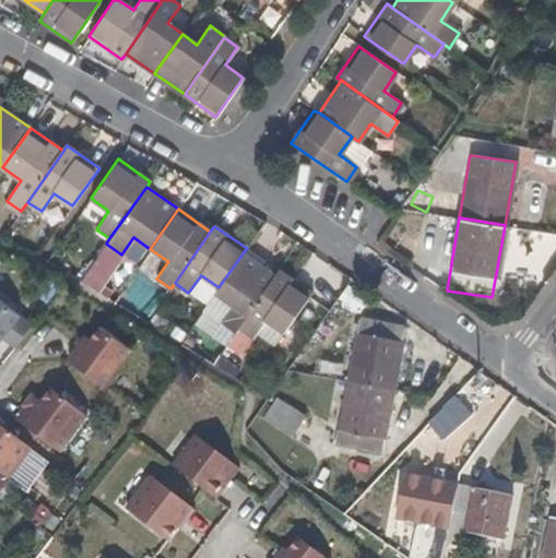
[(243,253),(219,287),(215,292),(233,304),(220,322),(235,333),(239,327),(275,276),(243,253)]
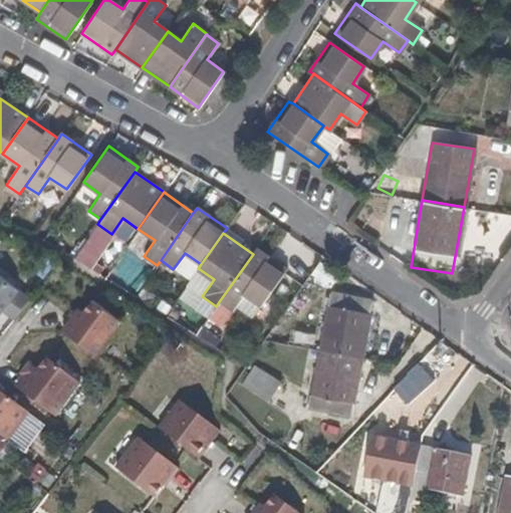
[(256,249),(253,254),(220,300),(233,309),(244,292),(260,304),(284,269),(256,249)]
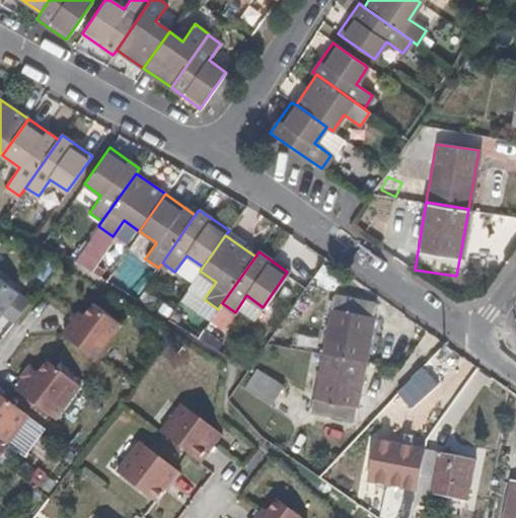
[(28,301),(0,278),(0,313),(12,322),(28,301)]
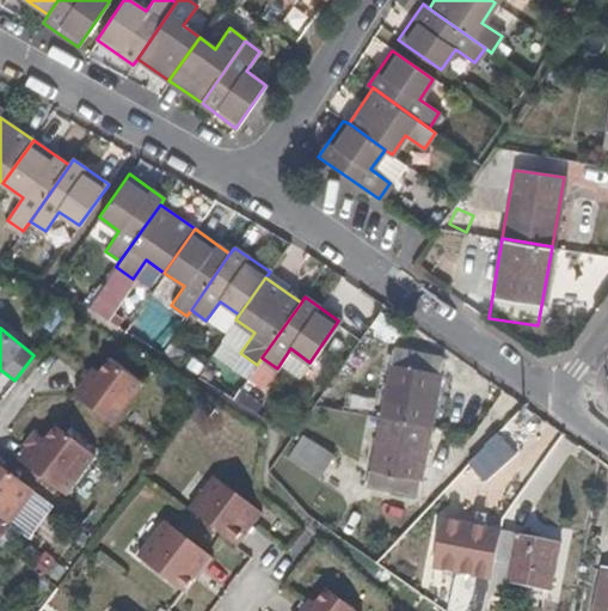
[(108,355),(99,367),(134,392),(142,382),(108,355)]
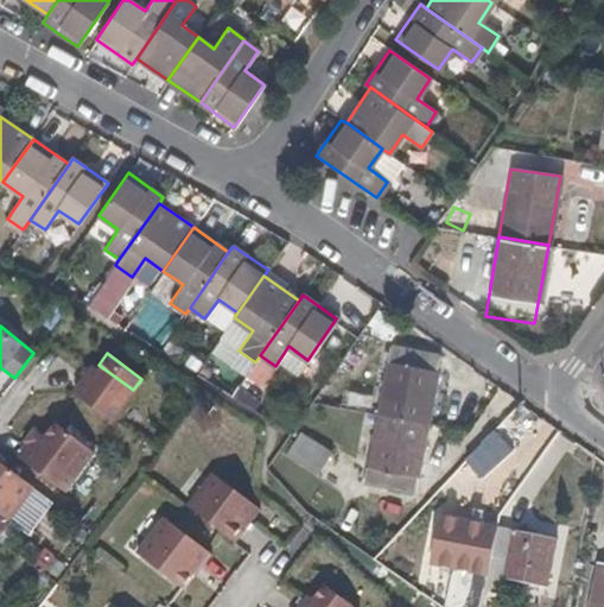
[(438,370),(386,359),(375,413),(428,423),(438,370)]
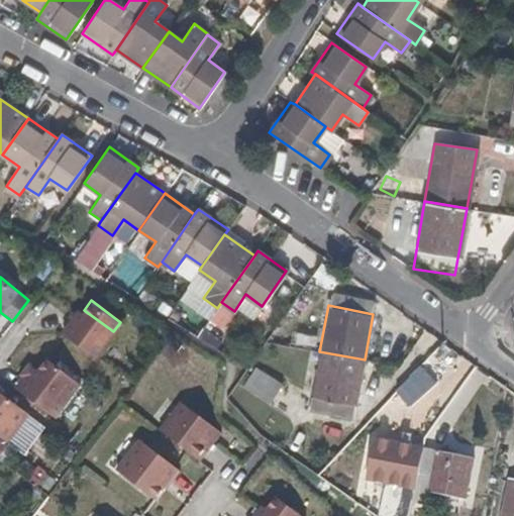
[(77,309),(61,330),(96,355),(113,331),(84,310),(82,312),(77,309)]
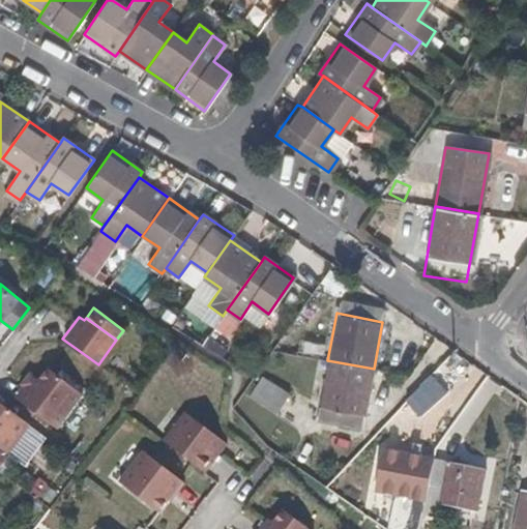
[(227,346),(208,334),(201,345),(220,357),(227,346)]
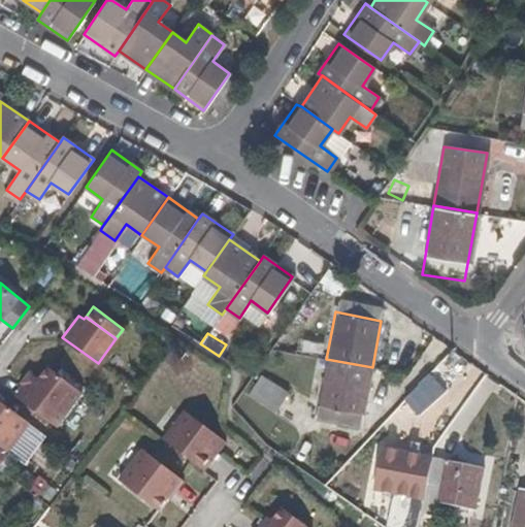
[(372,367),(326,359),(315,419),(358,427),(360,414),(363,414),(372,367)]
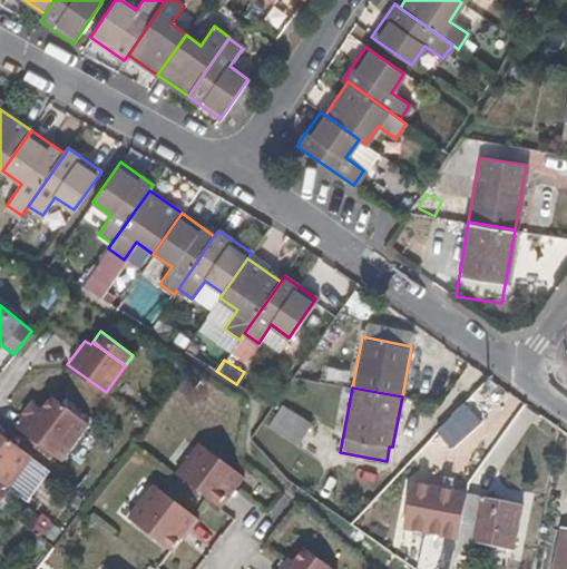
[(36,405),(27,418),(17,431),(59,462),(87,423),(49,396),(40,410),(36,405)]
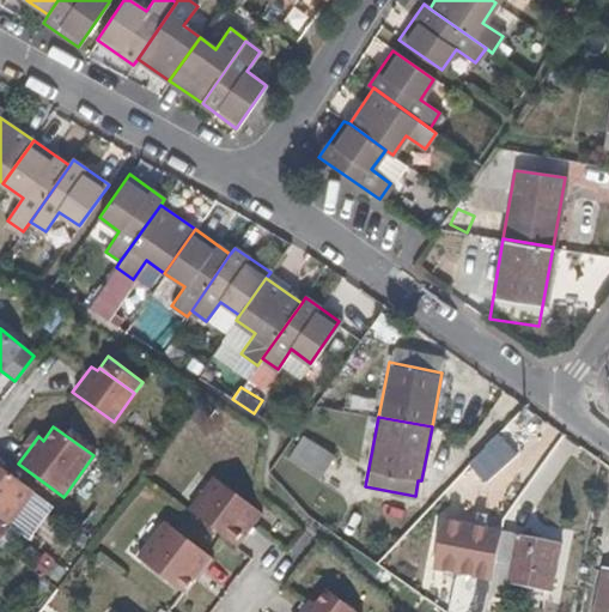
[(38,436),(32,432),(23,446),(29,449),(38,436)]
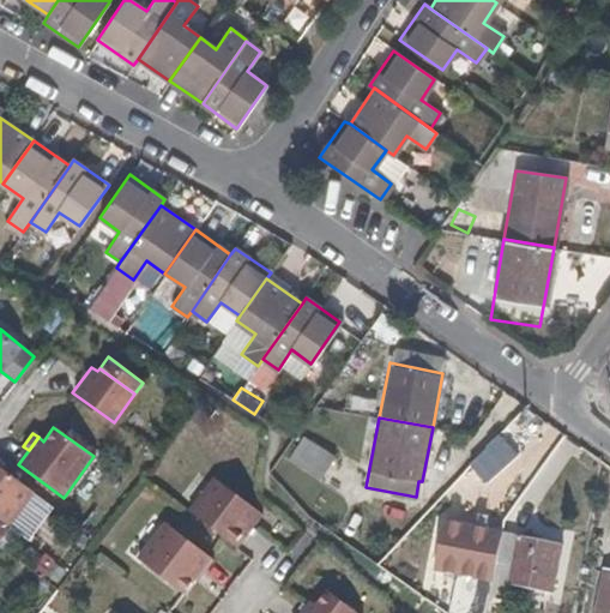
[(491,433),(465,466),(487,482),(512,450),(491,433)]
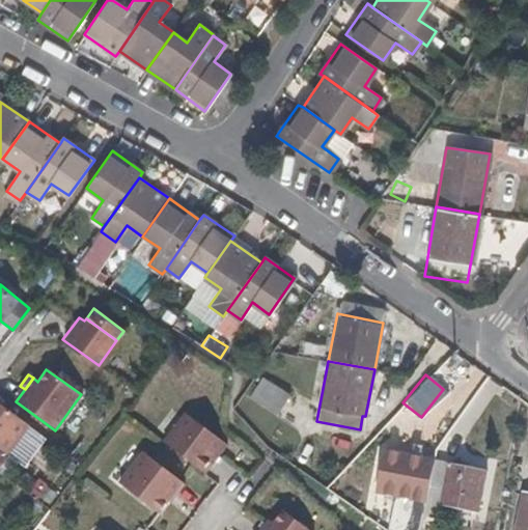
[(288,394),(260,375),(247,395),(276,415),(288,394)]
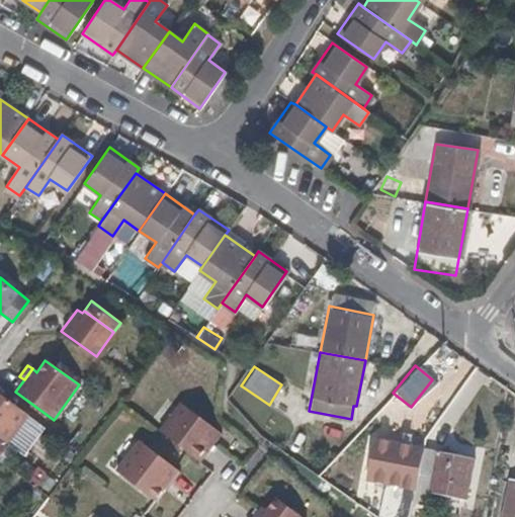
[(0,440),(5,444),(26,415),(0,395),(0,440)]
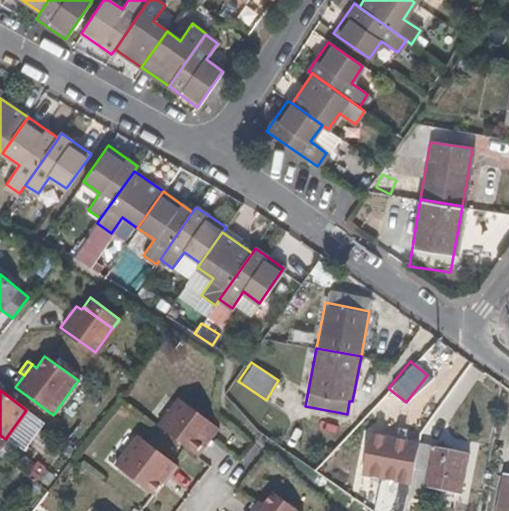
[(210,421),(178,397),(156,425),(190,450),(210,421)]
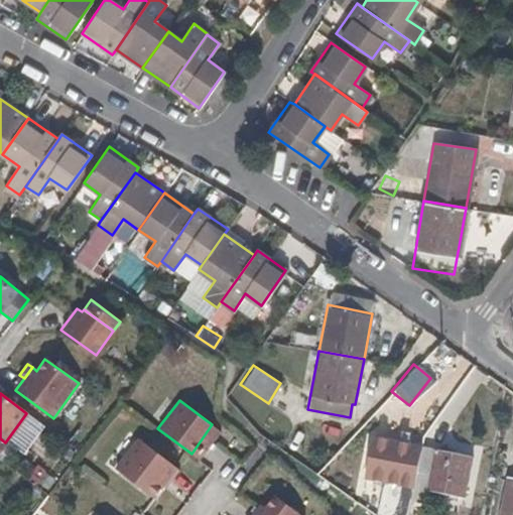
[(219,430),(212,424),(191,454),(199,459),(219,430)]
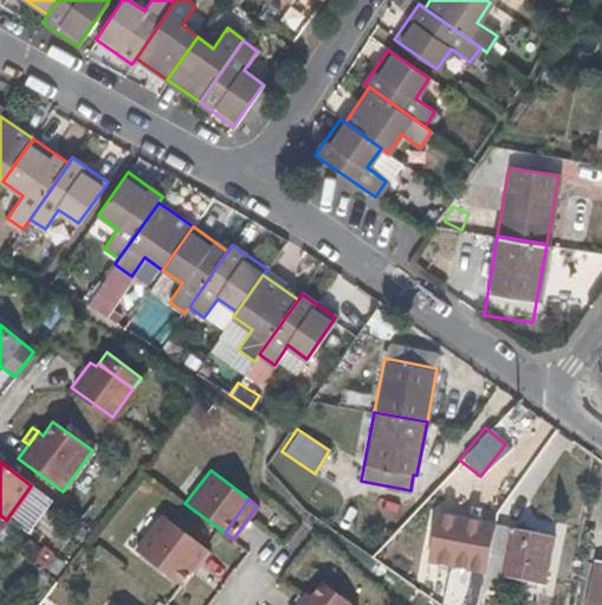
[(494,525),(435,514),(427,561),(485,574),(494,525)]
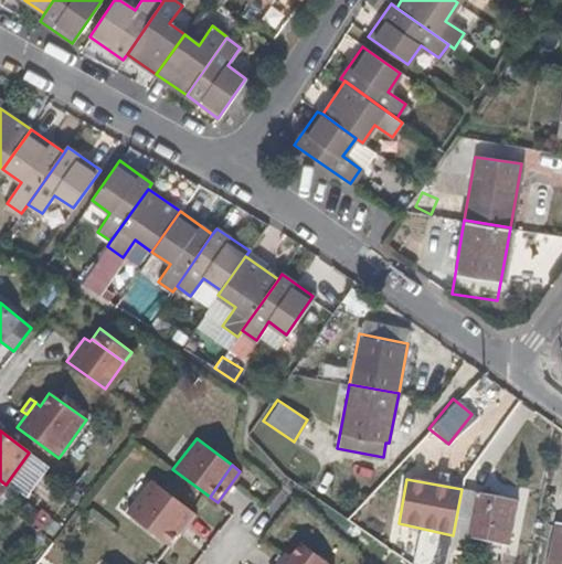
[(192,512),(150,481),(125,513),(167,546),(192,512)]
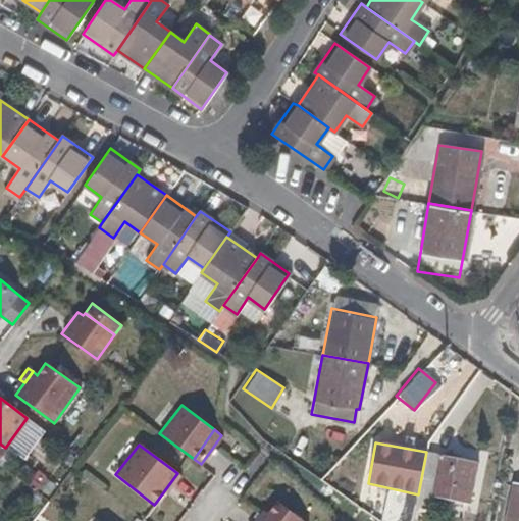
[(477,462),(426,452),(418,495),(469,504),(477,462)]
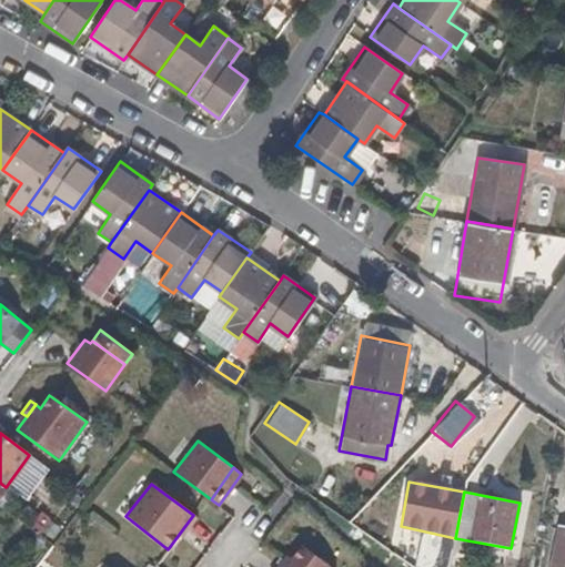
[(564,566),(564,527),(558,527),(551,566),(564,566)]
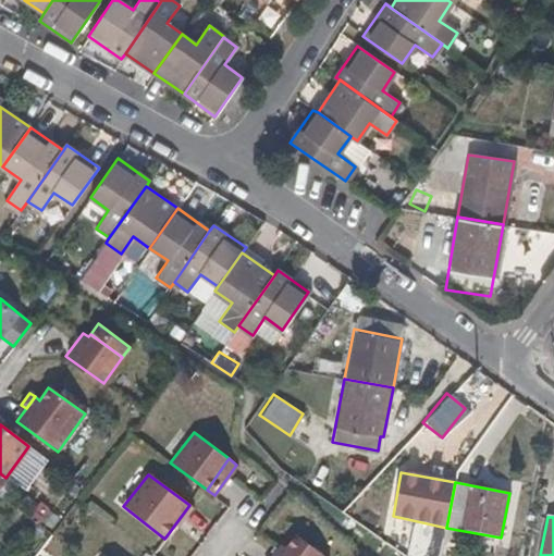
[(323,555),(296,535),(286,548),(280,555),(323,555)]
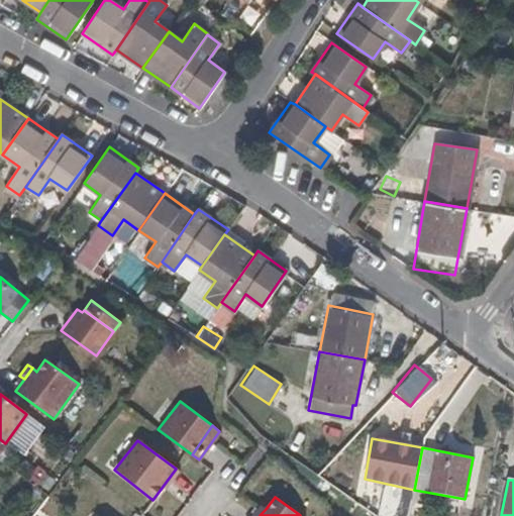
[(260,515),(266,509),(261,505),(250,515),(260,515)]
